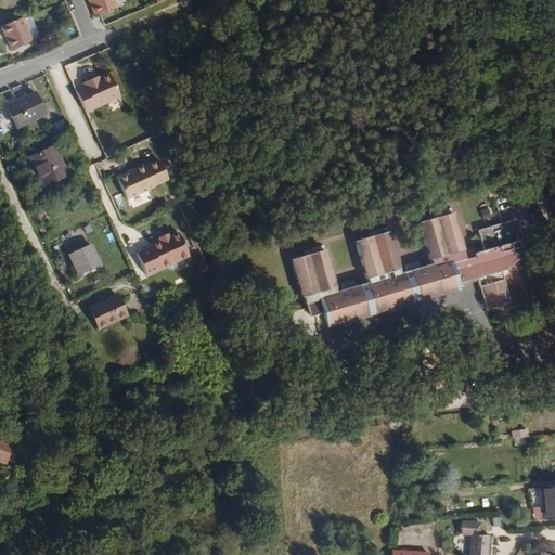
[(117,9),(113,0),(88,0),(97,17),(117,9)]
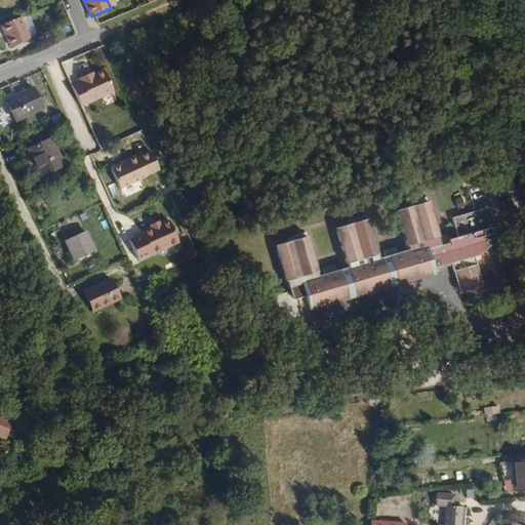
[(31,42),(22,21),(3,29),(11,50),(31,42)]
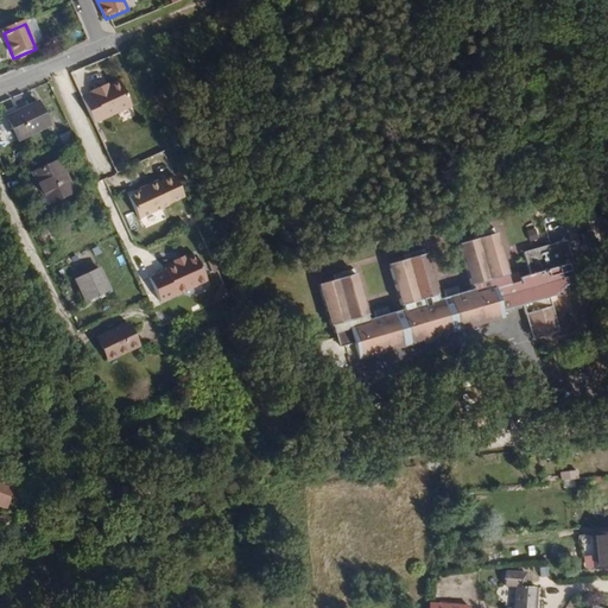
[(128,111),(116,84),(106,89),(100,93),(99,90),(88,95),(90,99),(80,103),(86,115),(90,127),(128,111)]
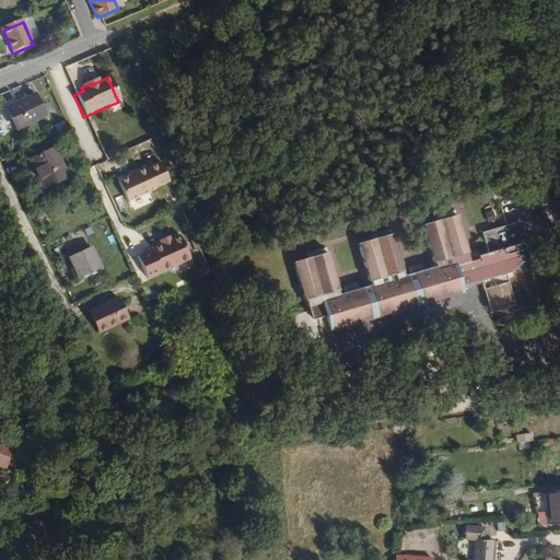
[(41,119),(32,97),(21,101),(22,104),(3,112),(12,132),(41,119)]
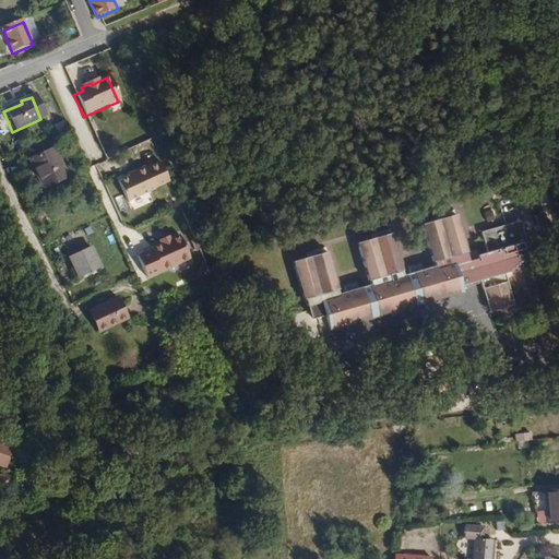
[(67,133),(63,125),(51,129),(56,139),(67,133)]
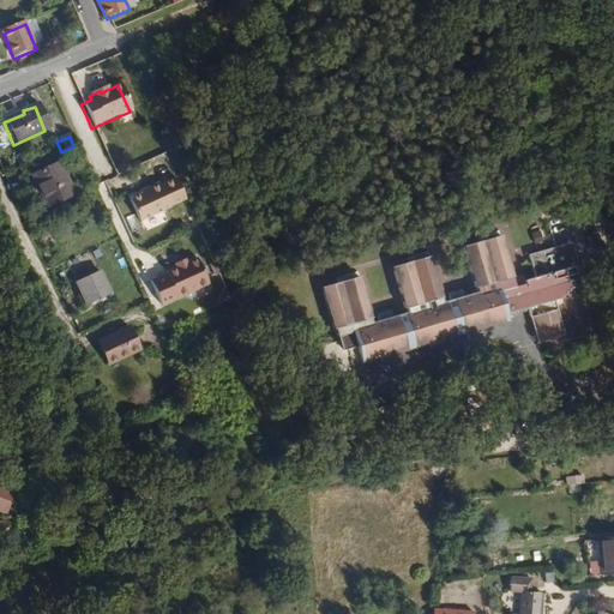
[(72,198),(56,166),(31,178),(36,188),(40,187),(49,209),(72,198)]
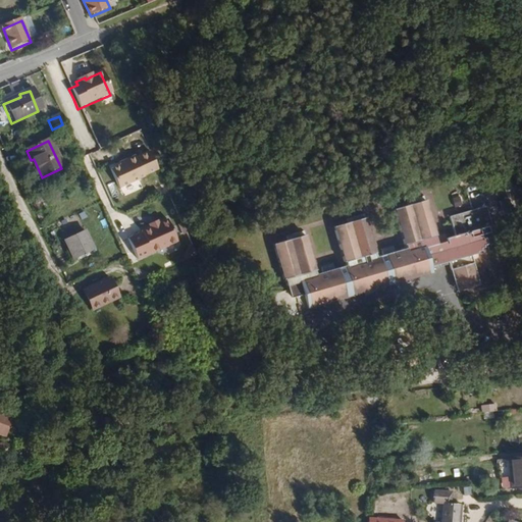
[(142,179),(133,158),(123,162),(124,165),(117,168),(108,171),(115,191),(142,179)]
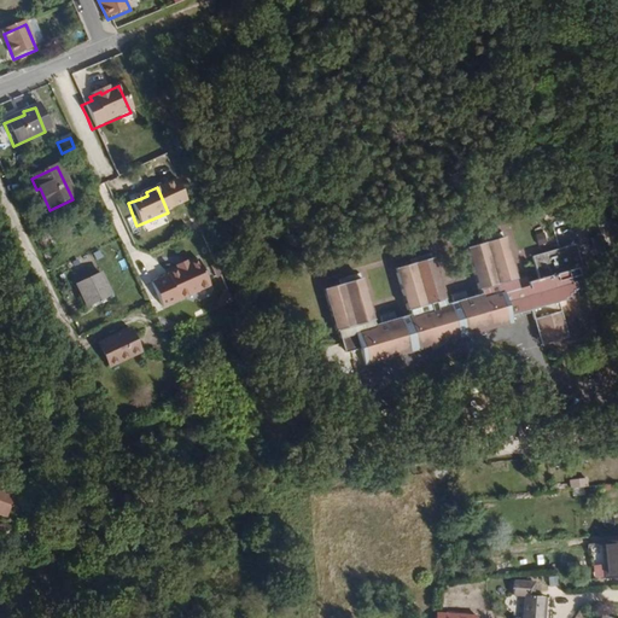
[(570,338),(560,303),(567,301),(566,298),(571,297),(570,293),(575,293),(575,291),(578,289),(576,281),(572,283),(571,279),(579,277),(577,269),(583,266),(577,244),(534,256),(541,278),(529,283),(530,286),(520,290),(517,281),(519,279),(506,237),(466,249),(479,292),(481,291),(482,295),(468,298),(466,292),(452,296),(453,303),(447,305),(445,302),(447,301),(433,257),(394,269),(407,313),(409,313),(409,316),(395,321),(394,314),(380,318),(382,325),(374,327),(374,321),(361,280),(321,292),(334,333),(338,333),(342,348),(313,355),(316,365),(322,363),(324,368),(342,379),(347,378),(348,382),(353,380),(354,385),(361,389),(356,369),(363,367),(365,371),(514,326),(511,315),(523,312),(531,309),(532,308),(543,345),(570,338)]
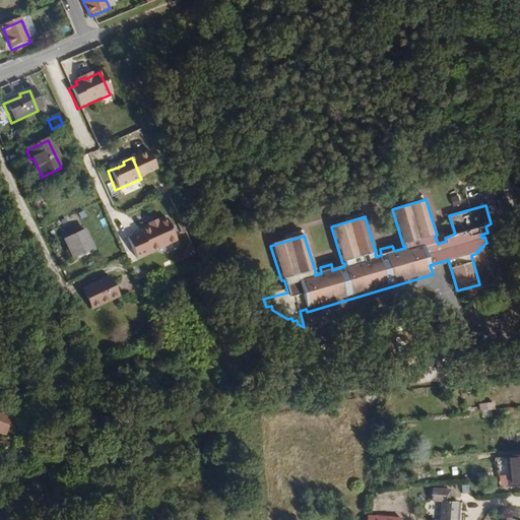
[(133,261),(174,244),(165,221),(155,225),(146,230),(137,234),(138,235),(124,241),(133,261)]
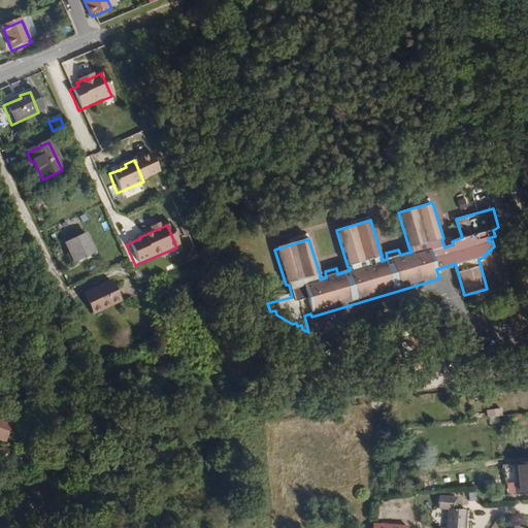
[(94,260),(85,239),(64,249),(73,269),(94,260)]
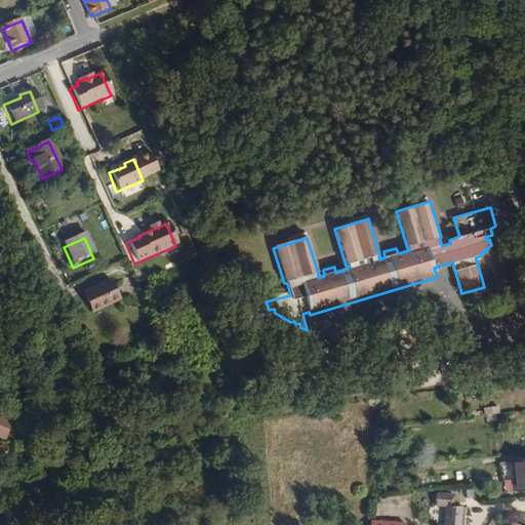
[(117,308),(107,287),(81,298),(89,319),(117,308)]
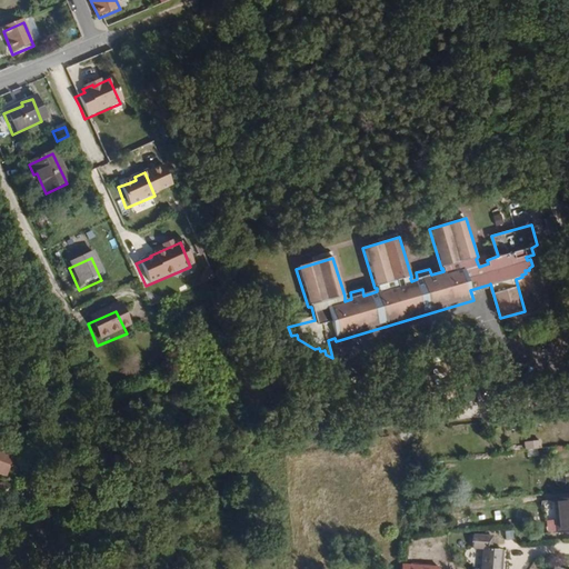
[(0,472),(8,476),(15,453),(0,449),(0,472)]
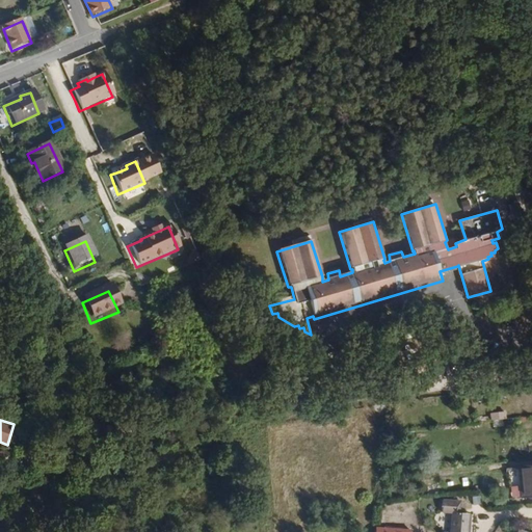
[(531,499),(531,468),(513,471),(516,502),(531,499)]
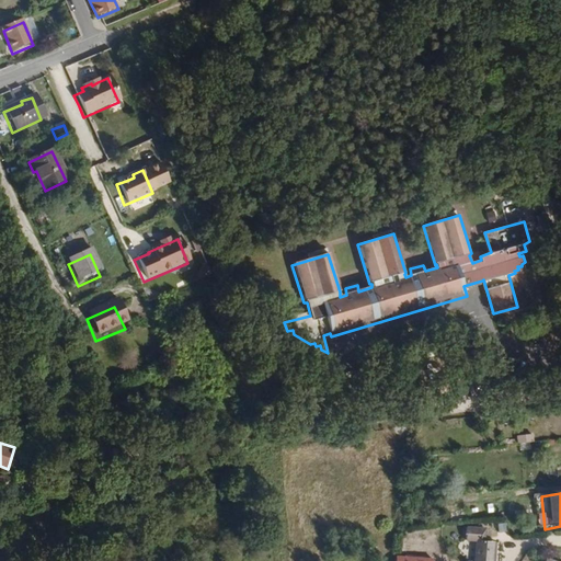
[(490,560),(491,542),(483,541),(483,529),(466,529),(465,541),(474,541),(473,560),(490,560)]
